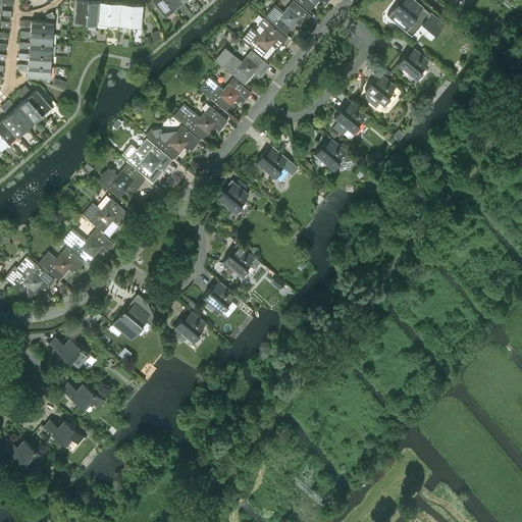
[(86,21),(87,0),(75,0),(74,20),(86,21)]
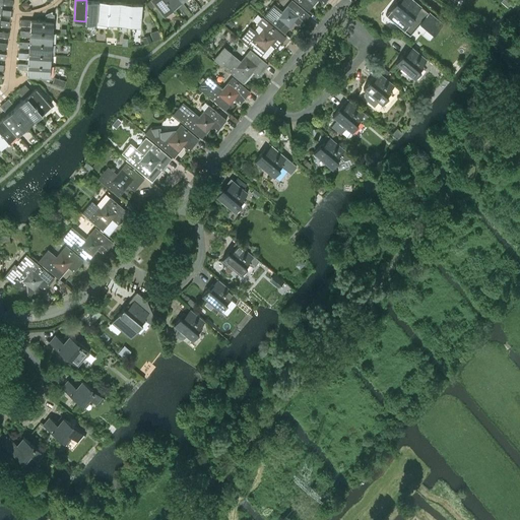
[(86,0),(85,21),(96,22),(98,0),(86,0)]
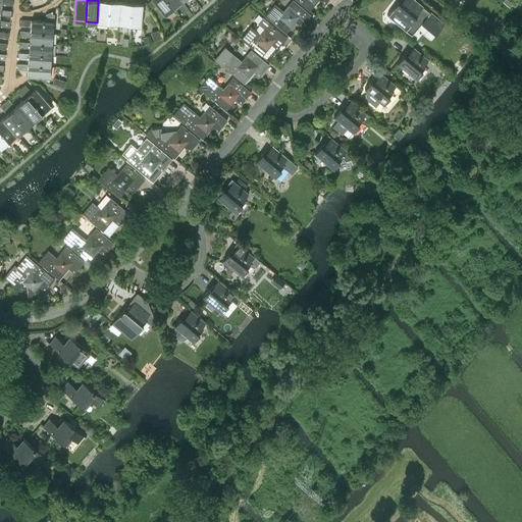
[(107,23),(109,0),(103,0),(104,0),(100,0),(98,0),(97,22),(107,23)]
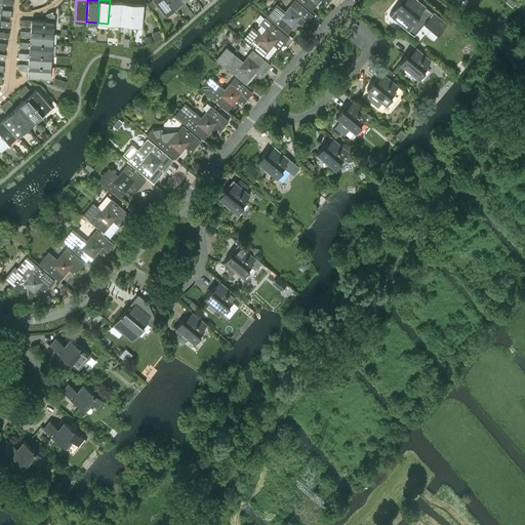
[(116,1),(115,0),(110,0),(108,24),(119,25),(121,2),(116,1)]
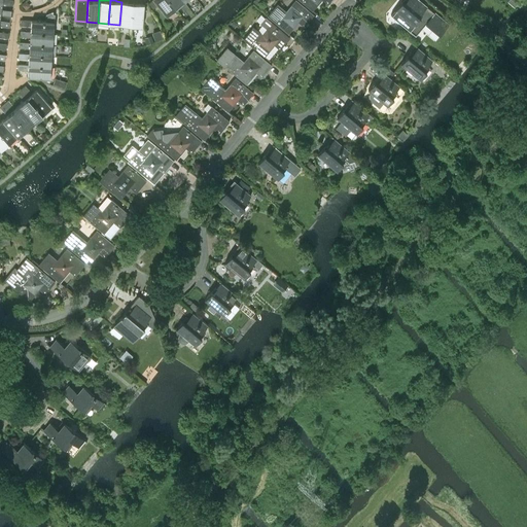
[(131,25),(133,0),(127,0),(127,2),(121,2),(119,25),(131,25)]
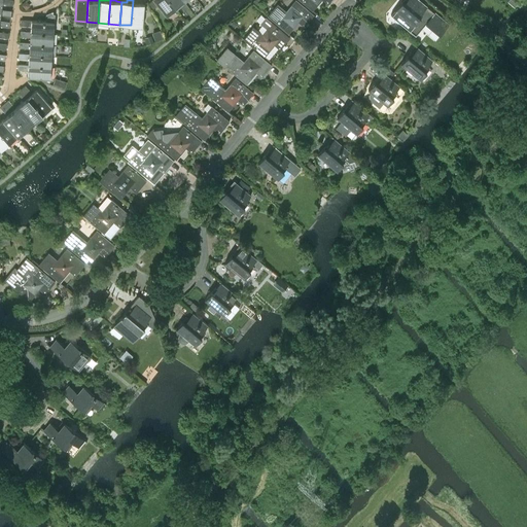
[(138,3),(138,0),(133,0),(131,25),(142,26),(144,4),(138,3)]
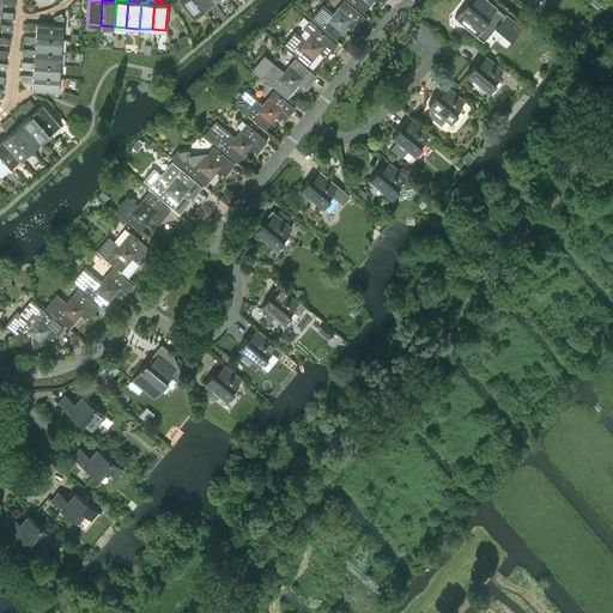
[(193,18),(204,10),(195,0),(178,0),(183,5),(193,18)]
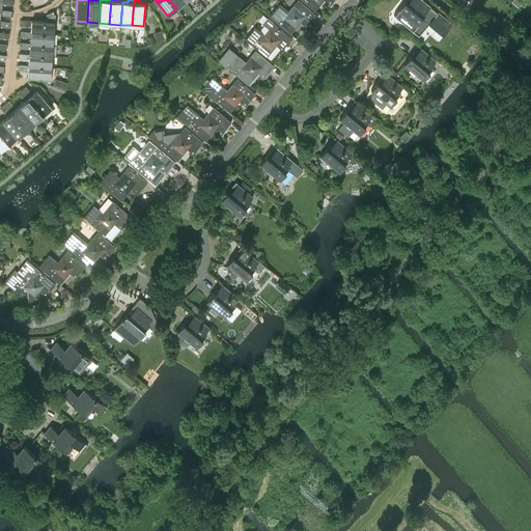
[(306,27),(316,15),(299,0),(297,0),(288,10),(279,3),(269,16),(289,33),(300,22),(306,27)]
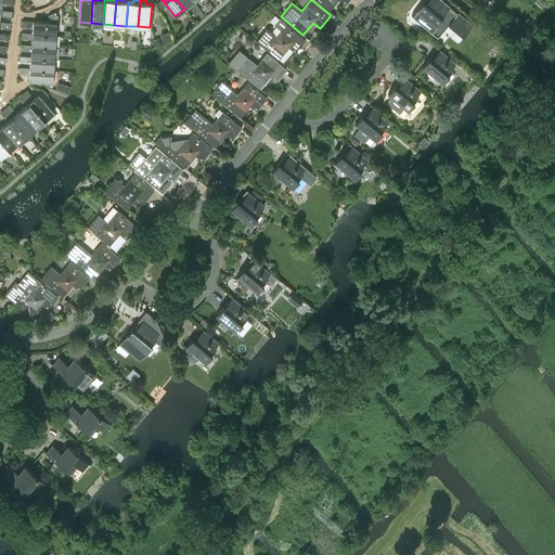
[(340,0),(345,3),(348,0),(315,0),(328,11),(337,0),(340,0)]
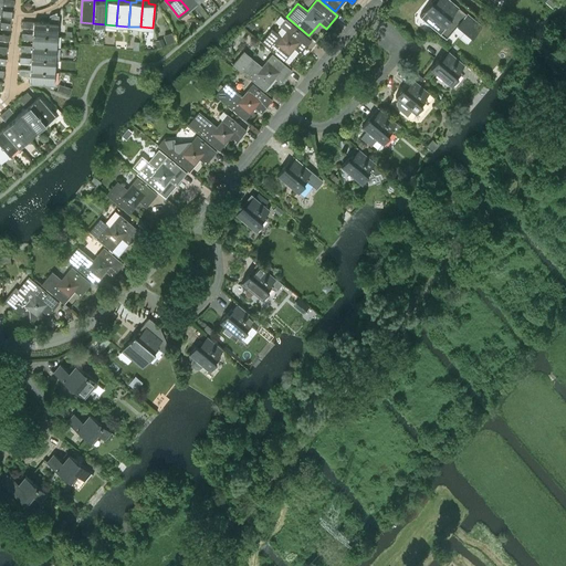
[(481,25),(459,7),(451,0),(431,0),(419,16),(446,38),(457,24),(472,37),(481,25)]
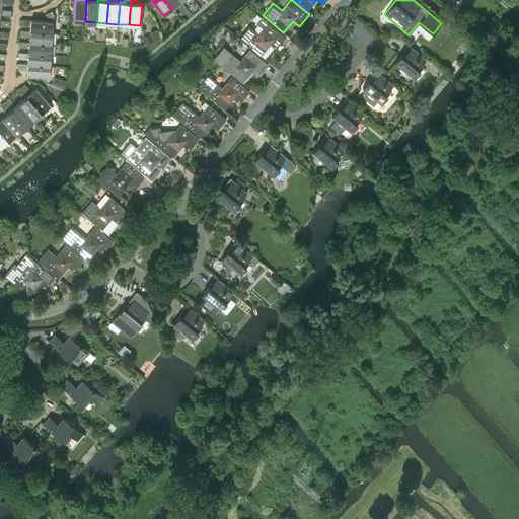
[(511,0),(503,0),(501,3),(507,9),(513,1),(511,0)]
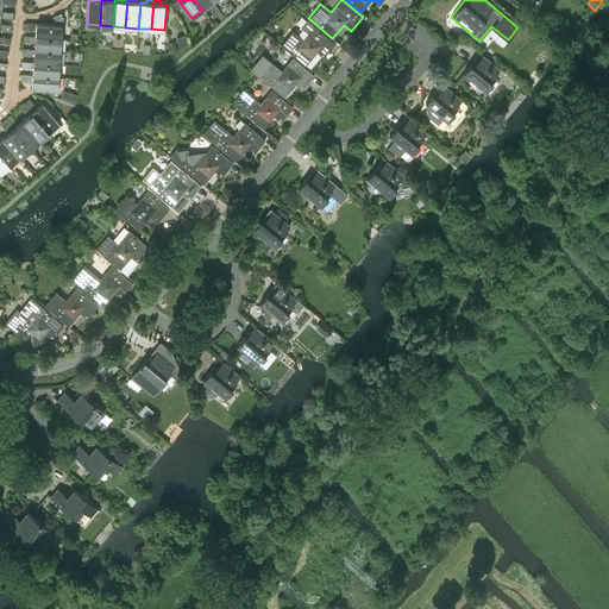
[(1,11),(2,4),(0,2),(0,16),(0,17),(12,18),(13,12),(1,11)]
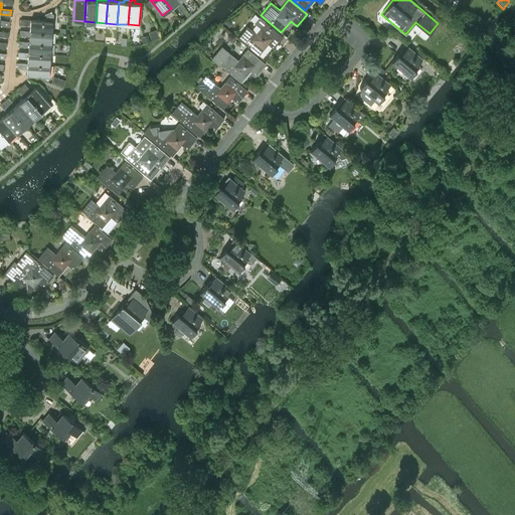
[(0,19),(0,15),(0,14),(0,13),(0,24),(9,26),(10,21),(0,19)]
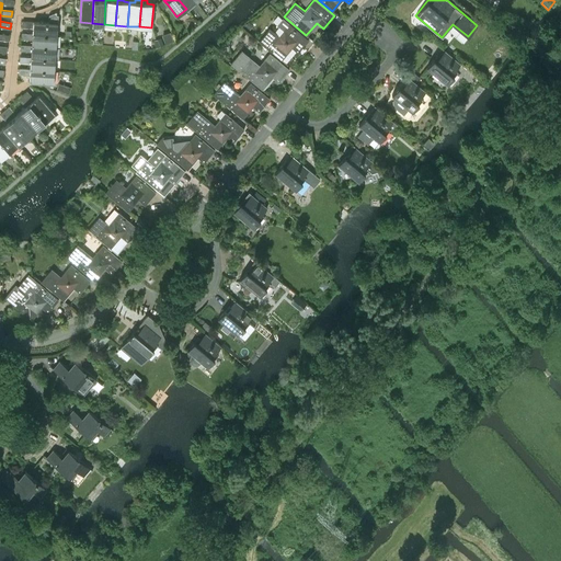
[(59,14),(52,14),(49,14),(49,22),(33,21),(33,22),(22,21),(22,26),(33,27),(33,33),(33,34),(57,35),(57,23),(59,23),(59,14)]
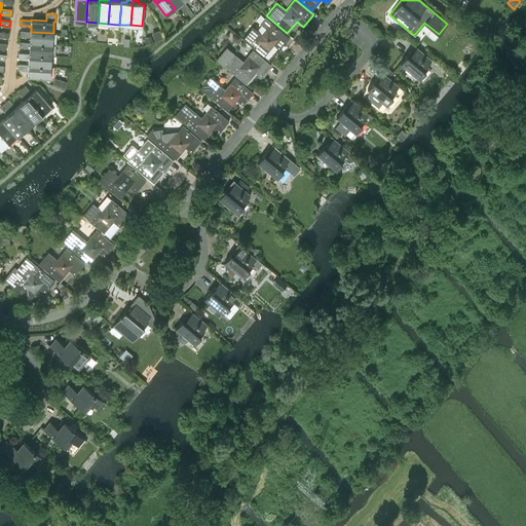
[(279,49),(289,37),(271,22),(265,16),(260,23),(266,28),(262,34),(253,26),(242,38),(263,55),(273,44),(279,49)]
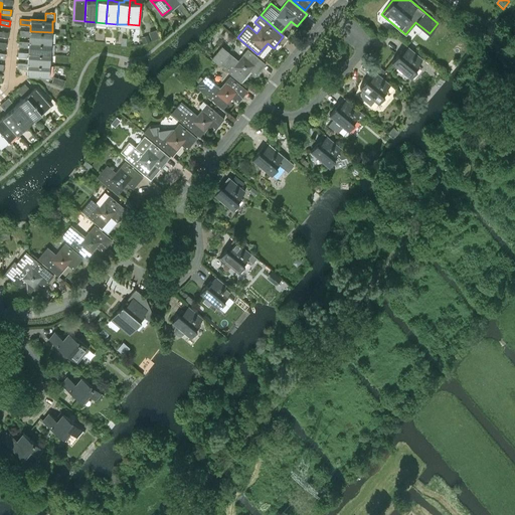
[(482,26),(486,21),(480,17),(476,22),(482,26)]
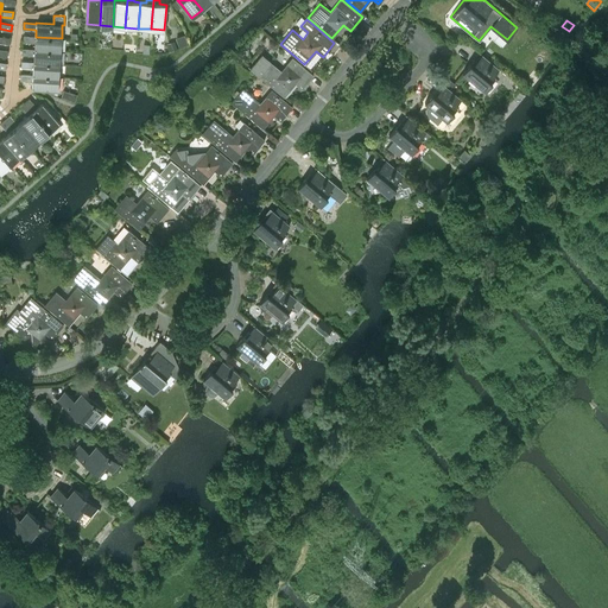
[(36,37),(36,36),(23,36),(23,42),(35,43),(35,49),(61,51),(62,38),(36,37)]
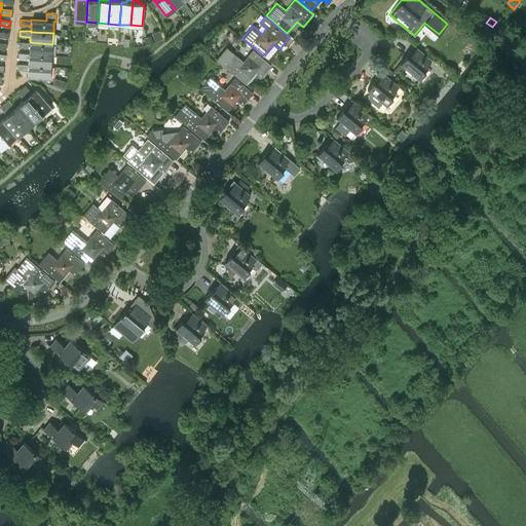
[(30,42),(20,41),(19,47),(29,48),(29,53),(51,55),(52,44),(30,42)]
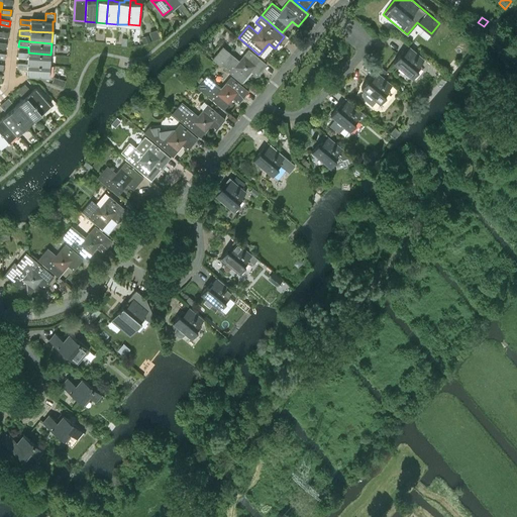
[(420,64),(424,59),(408,44),(393,62),(412,78),(422,66),(420,64)]
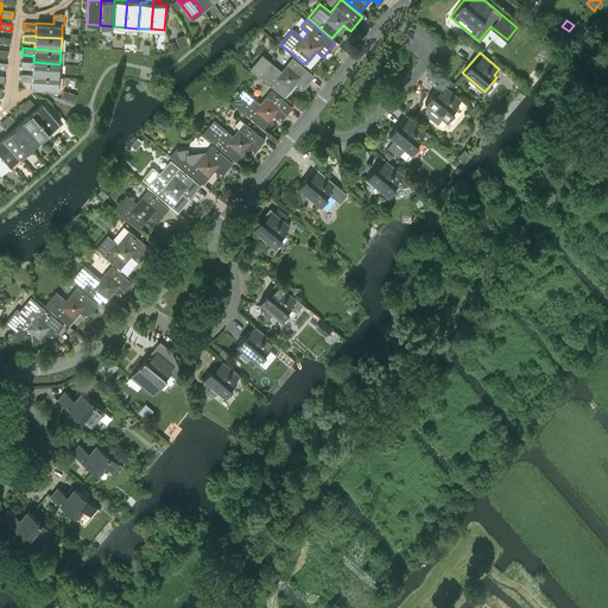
[(282,70),(271,62),(261,55),(249,68),(283,96),(295,83),(302,89),(314,75),(292,57),(282,70)]
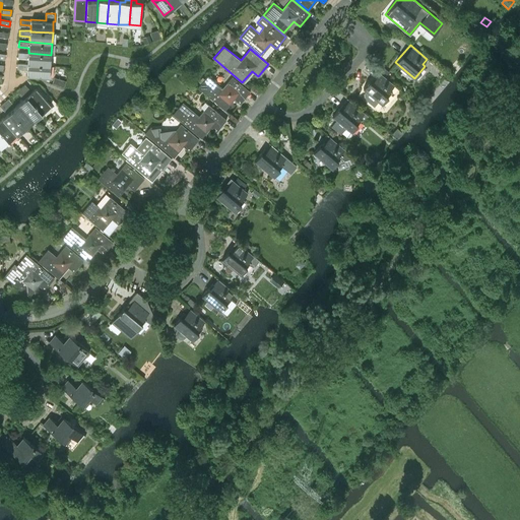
[(28,53),(18,52),(18,58),(28,58),(27,64),(50,65),(51,55),(28,53)]
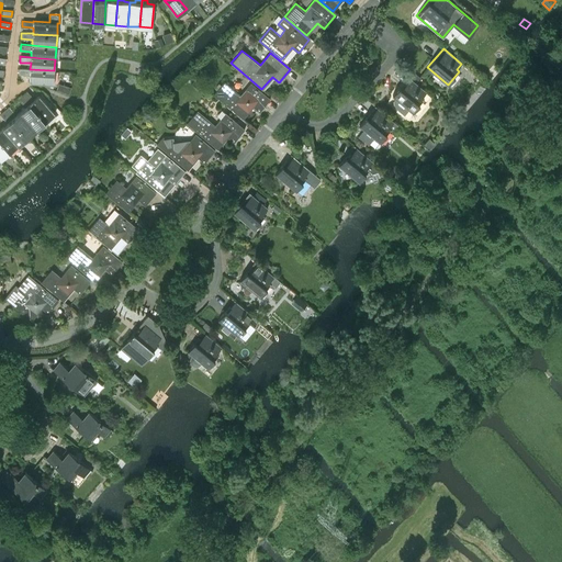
[(30,69),(19,68),(19,74),(30,75),(30,81),(54,83),(54,70),(30,69)]
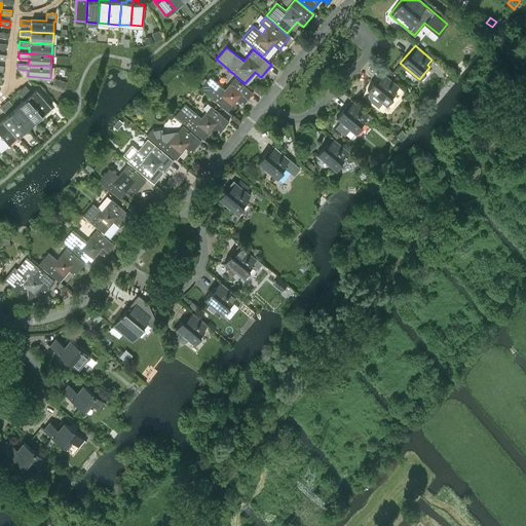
[(383,73),(390,78),(393,73),(387,68),(383,73)]
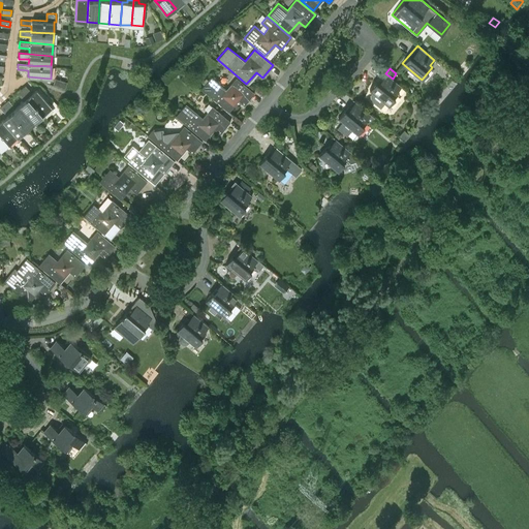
[(397,92),(401,86),(384,71),(369,89),(372,92),(370,94),(371,99),(380,107),(385,102),(389,105),(399,93),(397,92)]
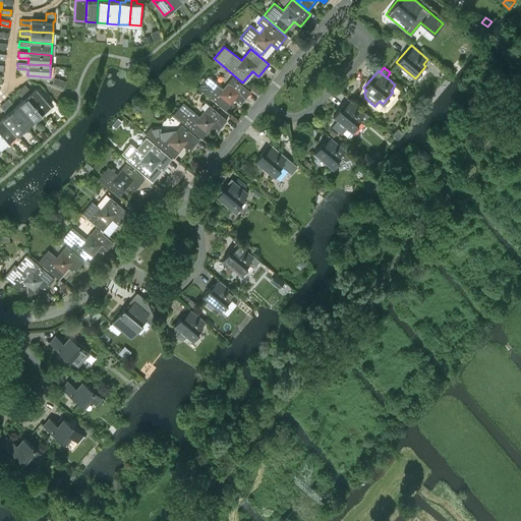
[(232,76),(223,88),(208,75),(197,88),(225,110),(234,98),(240,103),(250,92),(232,76)]
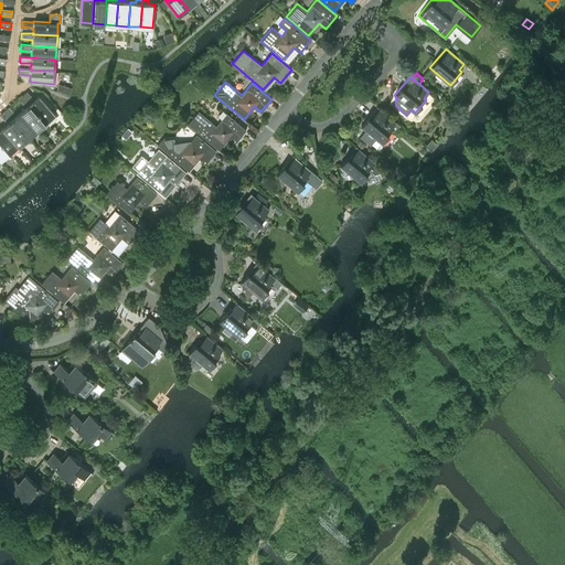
[(39,95),(34,99),(27,92),(22,95),(45,121),(55,114),(39,95)]
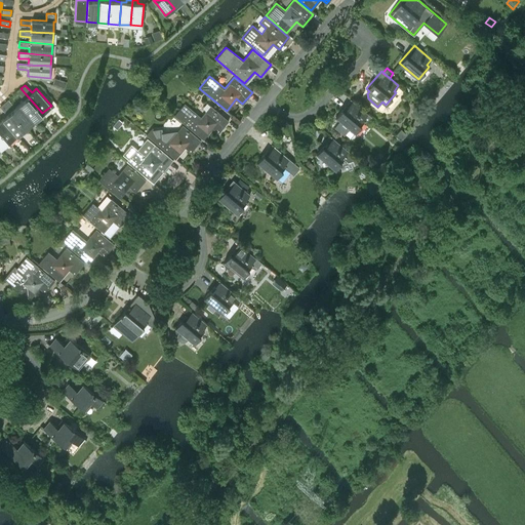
[(34,120),(42,113),(21,88),(16,92),(24,99),(19,104),(34,120)]
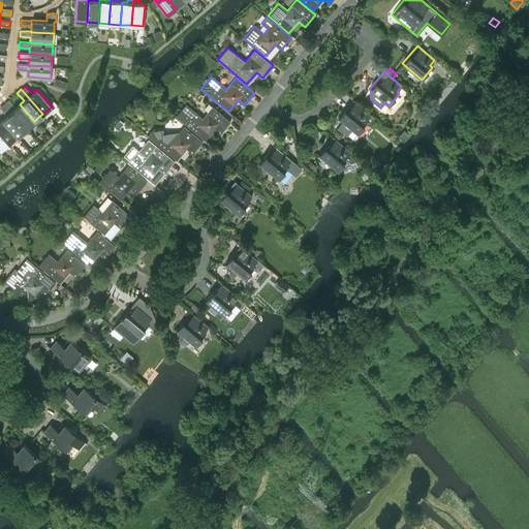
[(343,121),(338,128),(347,136),(353,129),(358,133),(368,121),(366,120),(370,114),(353,99),(339,117),(343,121)]
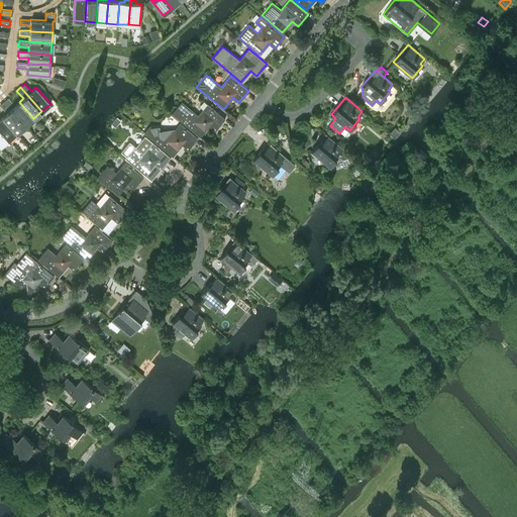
[(19,102),(15,105),(8,98),(4,101),(25,125),(33,118),(19,102)]
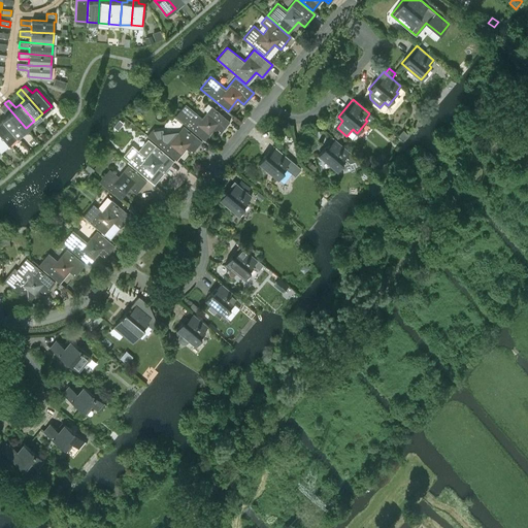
[(18,135),(26,128),(4,103),(0,106),(6,114),(2,119),(18,135)]
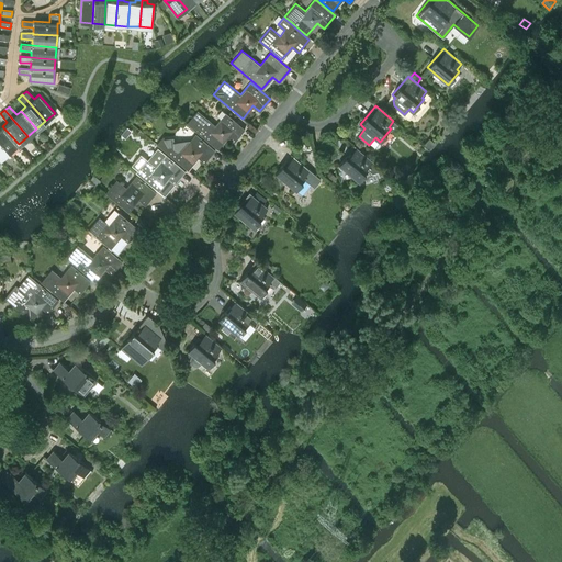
[(225,113),(215,125),(198,110),(187,123),(217,148),(227,136),(234,142),(245,128),(225,113)]
